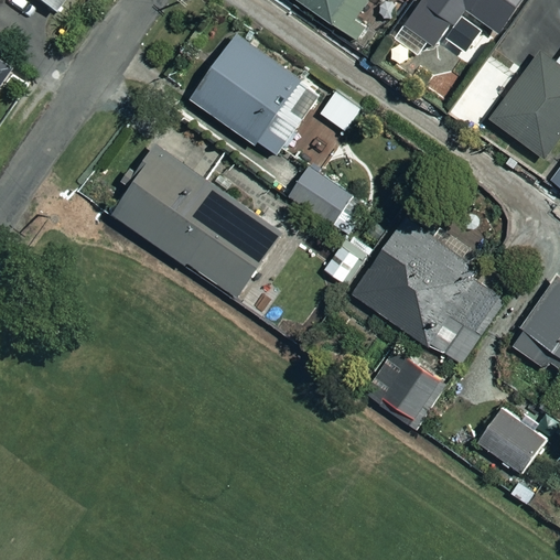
[(58,0),(28,0),(50,14),(58,0)]
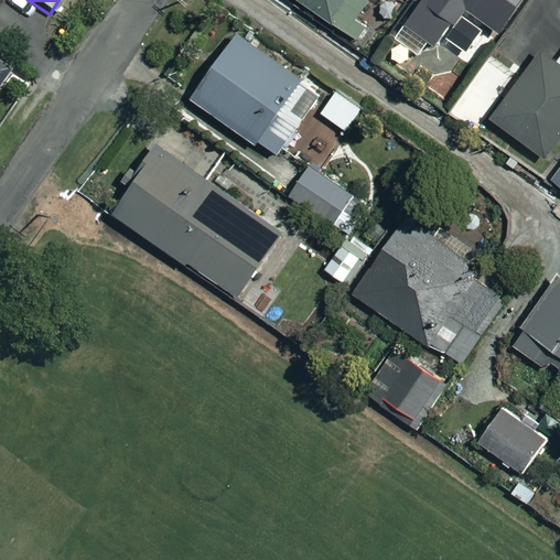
[(367,0),(297,0),(345,33),(367,0)]
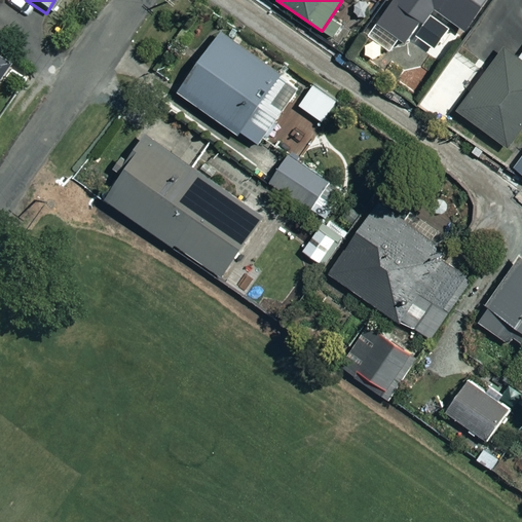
[(395,0),(366,37),(393,60),(433,8),(463,32),(488,0),(395,0)]
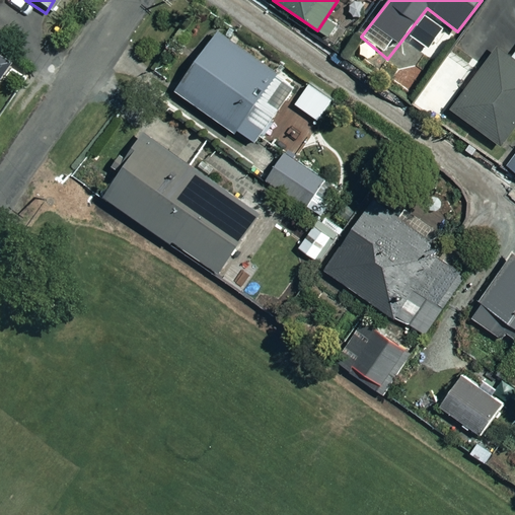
[(294,84),(218,32),(176,94),(253,145),(294,84)]
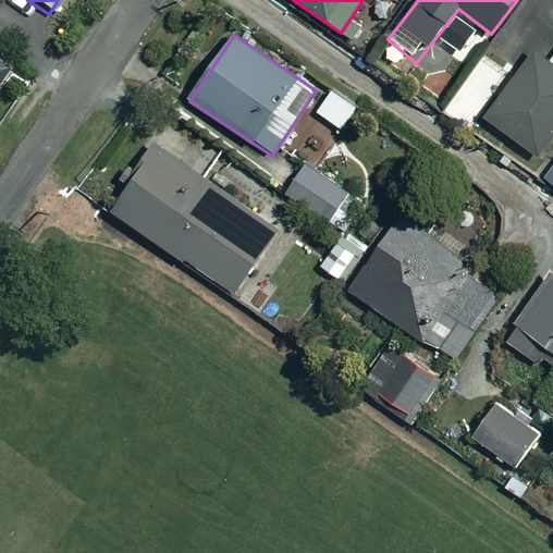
[(552,133),(552,57),(551,61),(536,50),(486,120),(536,157),(552,133)]
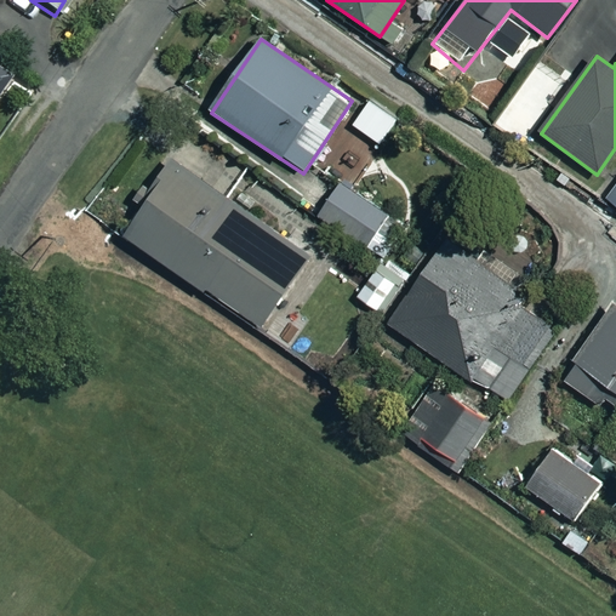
[(403,129),(371,100),(348,126),(381,154),(403,129)]
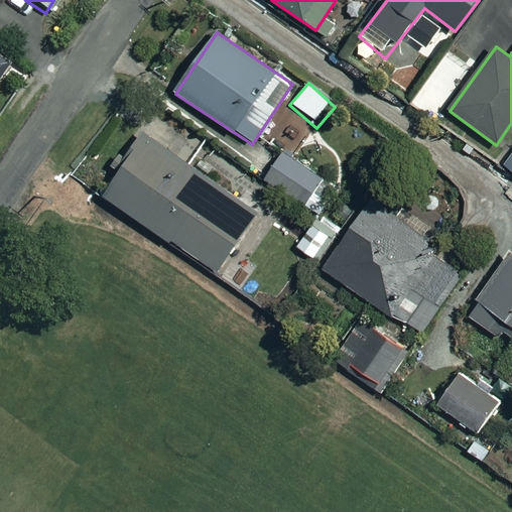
[(255,213),(145,134),(102,196),(213,273),(255,213)]
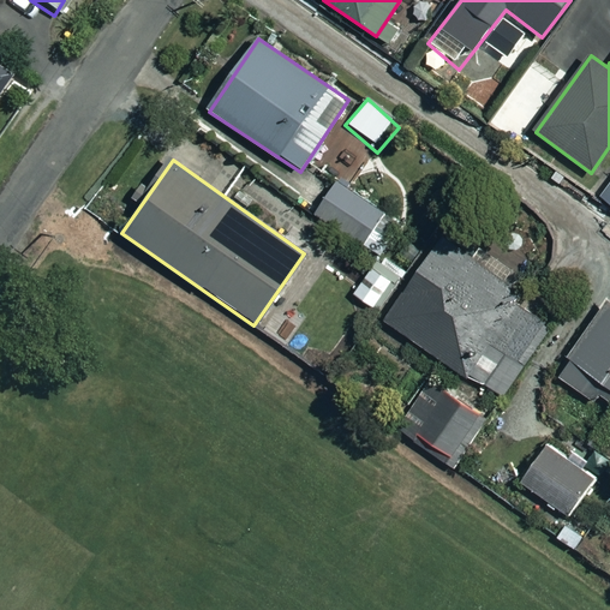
[(335,184),(314,215),(360,247),(357,252),(374,263),(399,227),(335,184)]
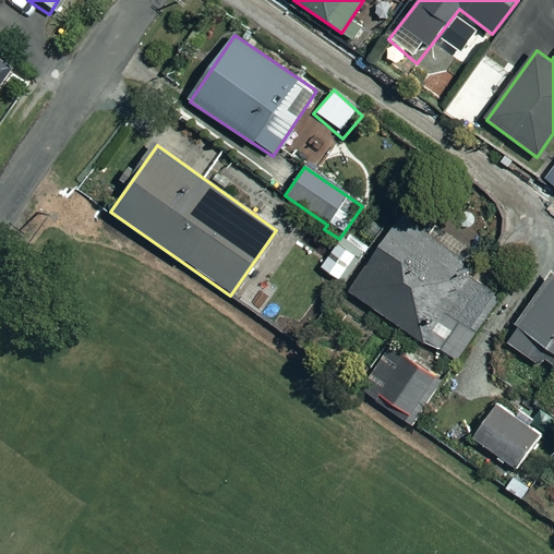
[(467,250),(474,239),(455,225),(445,239),(440,236),(435,241),(401,217),(348,291),(452,364),(501,297),(489,288),(496,281),(493,272),(483,272),(479,280),(468,273),(478,257),(467,250)]
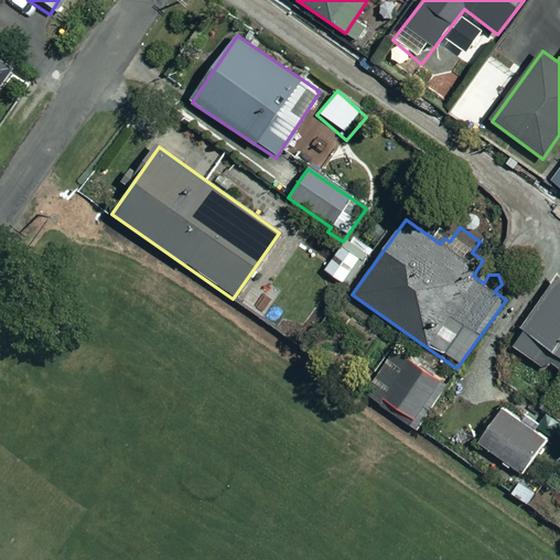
[(369,248),(348,234),(322,271),(342,286),(369,248)]
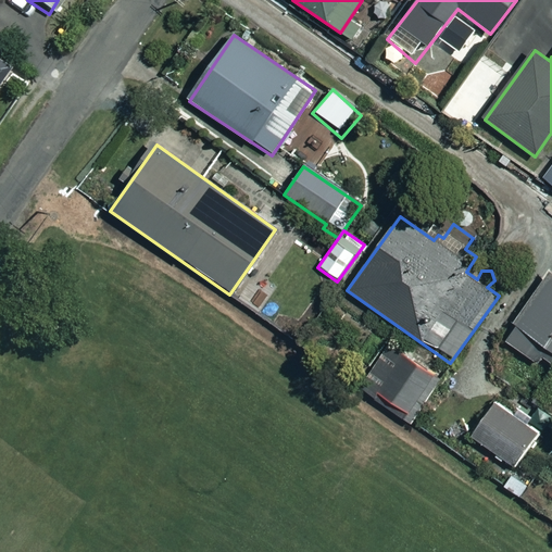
[(551,274),(505,343),(537,364),(540,360),(551,366),(551,274)]
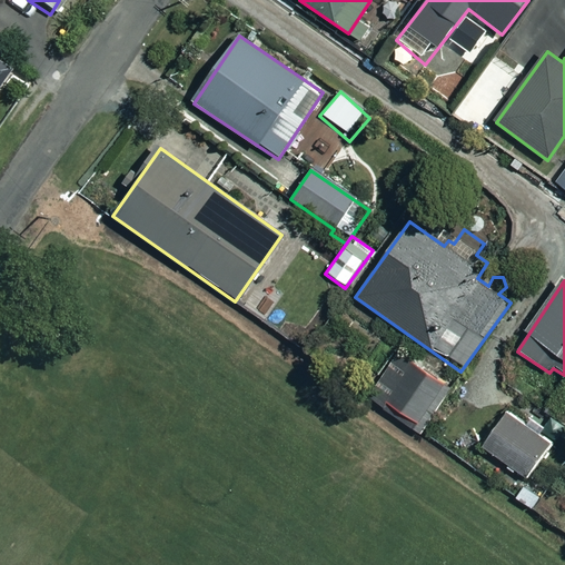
[(447,386),(403,358),(372,408),(417,435),(447,386)]
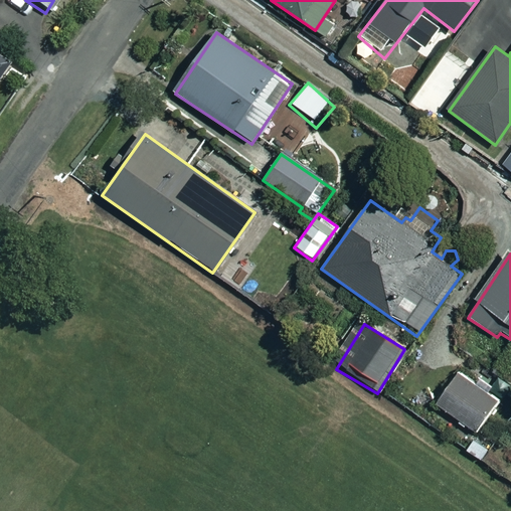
[(494,401),(452,369),(428,399),(471,433),(494,401)]
